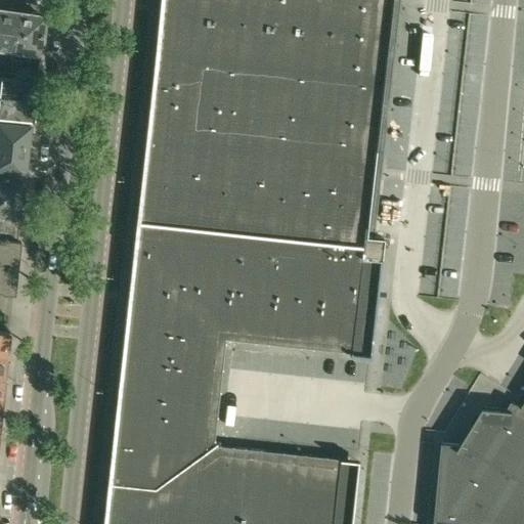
[(383,71),(390,0),(160,0),(160,6),(159,11),(159,15),(156,45),(383,71)]
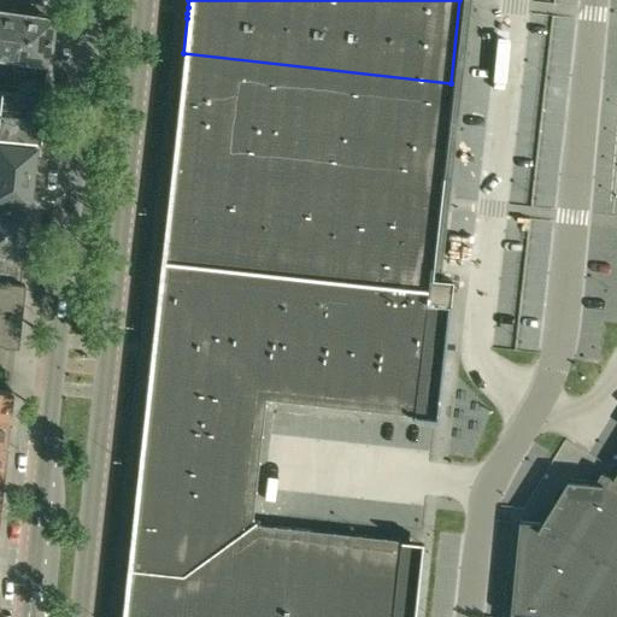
[(0,56),(17,58),(23,15),(19,15),(18,11),(11,10),(7,12),(0,10),(0,56)]
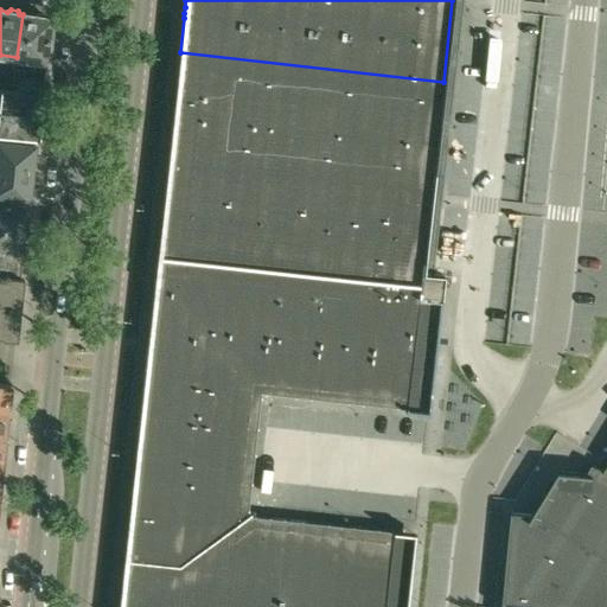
[(34,16),(23,14),(17,57),(46,62),(50,18),(46,18),(45,14),(38,13),(34,16)]
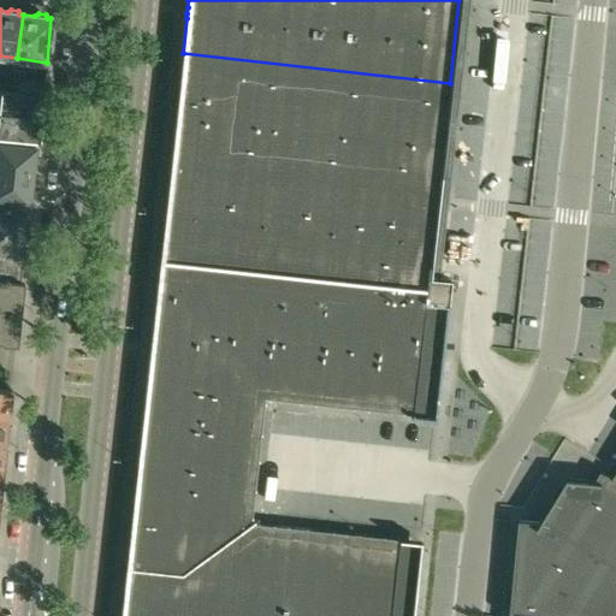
[(439,176),(450,83),(183,53),(182,64),(173,146),(439,176)]
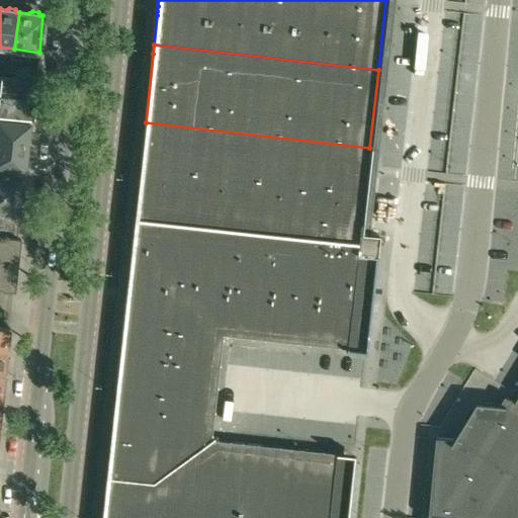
[(11,59),(10,72),(19,73),(21,60),(11,59)]
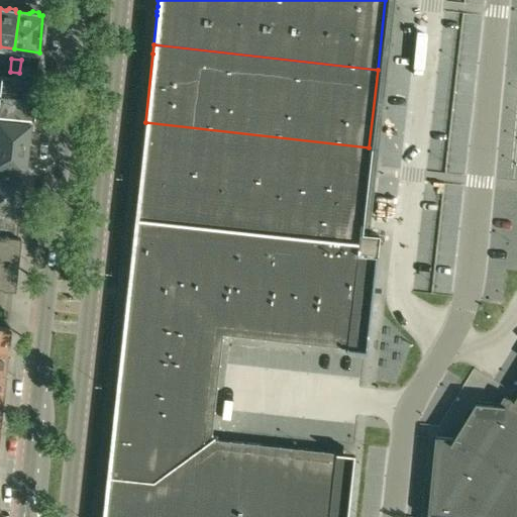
[(0,94),(34,99),(34,98),(34,94),(36,79),(20,77),(0,74),(0,94)]
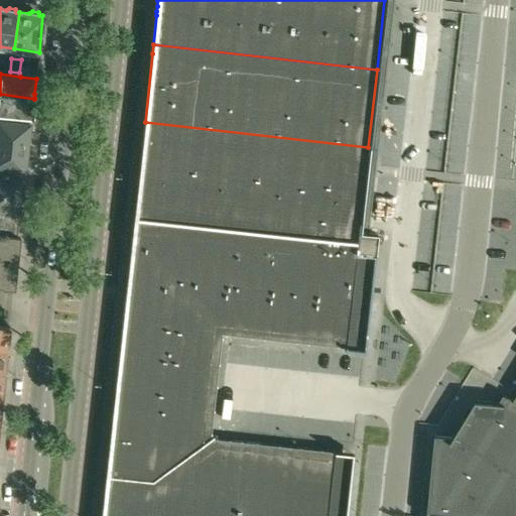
[(0,114),(29,118),(32,119),(34,103),(34,99),(0,94),(0,114)]
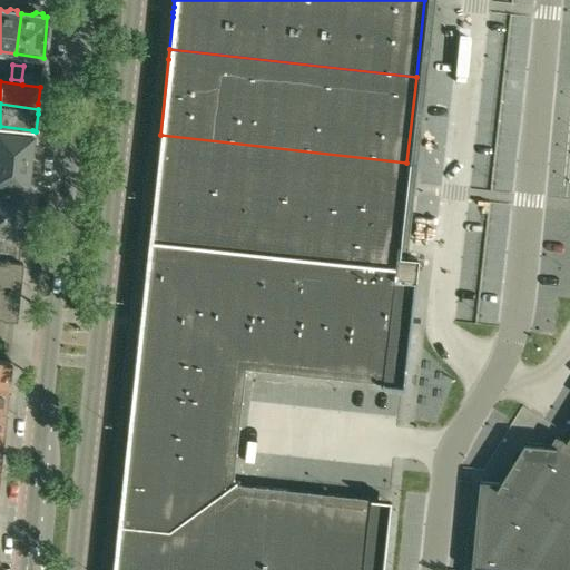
[(30,159),(32,158),(33,150),(30,149),(31,146),(31,140),(32,136),(31,136),(0,131),(0,158),(29,163),(30,159)]
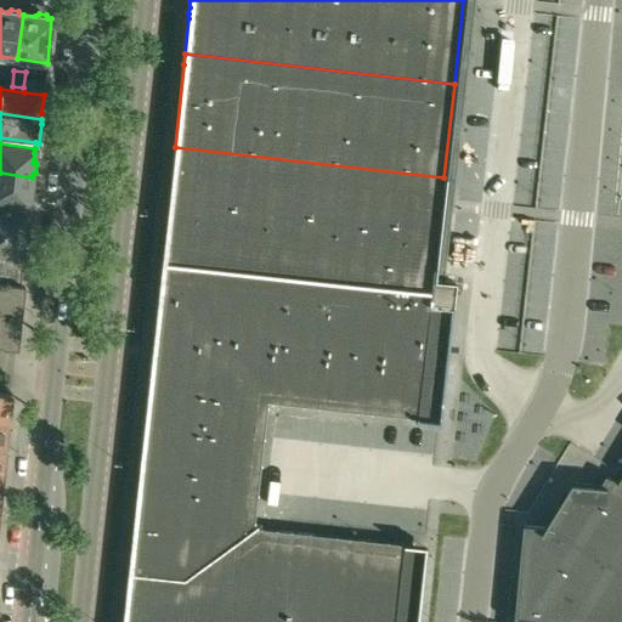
[(444,177),(175,147),(169,199),(164,241),(434,271),(444,177)]
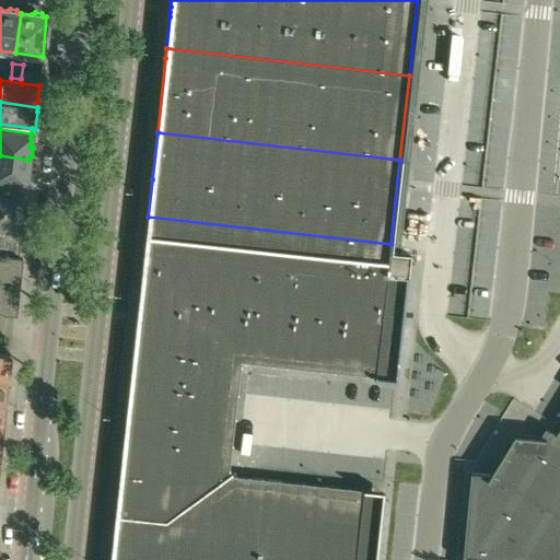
[(0,182),(18,185),(26,186),(26,181),(27,175),(27,173),(30,172),(31,164),(28,163),(28,160),(0,155),(0,182)]
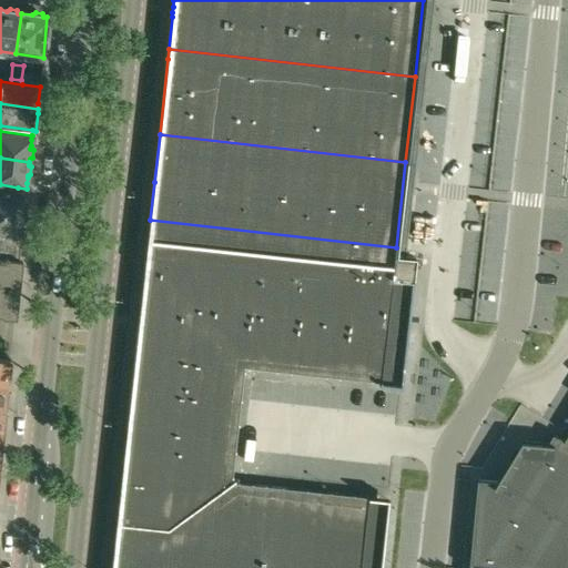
[(0,212),(23,214),(23,208),(27,205),(28,198),(26,195),(26,193),(0,189),(0,212)]
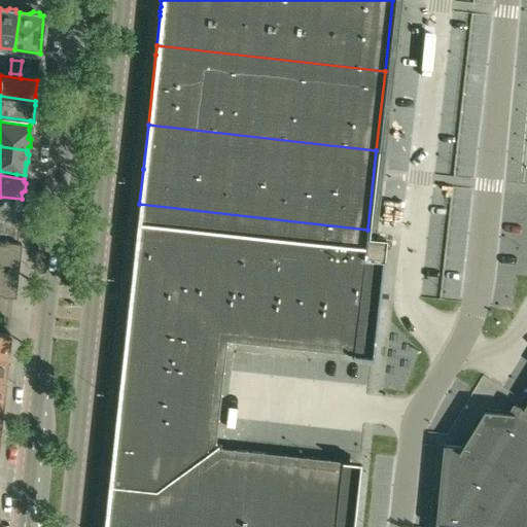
[(0,197),(0,216),(19,219),(20,219),(20,217),(23,216),(23,208),(21,206),(22,199),(0,197)]
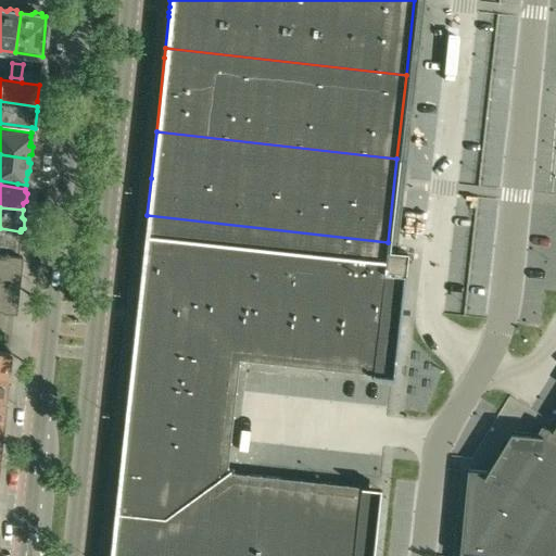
[(388,242),(147,215),(144,237),(136,315),(136,320),(135,325),(131,354),(119,460),(226,472),(227,466),(226,466),(229,443),(235,386),(237,359),(371,375),(371,376),(392,378),(406,244),(388,242)]
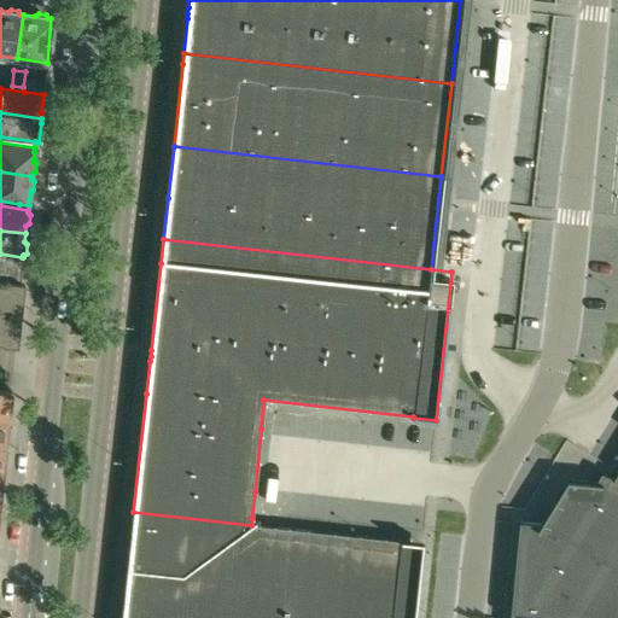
[(0,278),(19,281),(22,257),(0,254),(0,278)]
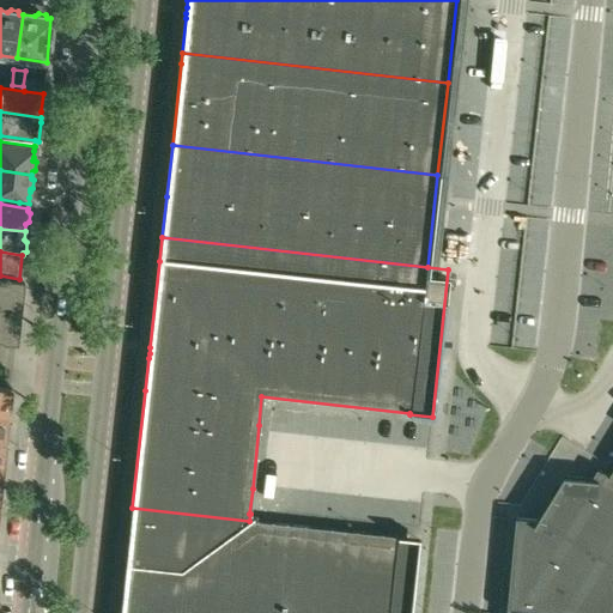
[(0,338),(0,339),(0,340),(16,341),(23,279),(19,279),(0,275),(0,338)]
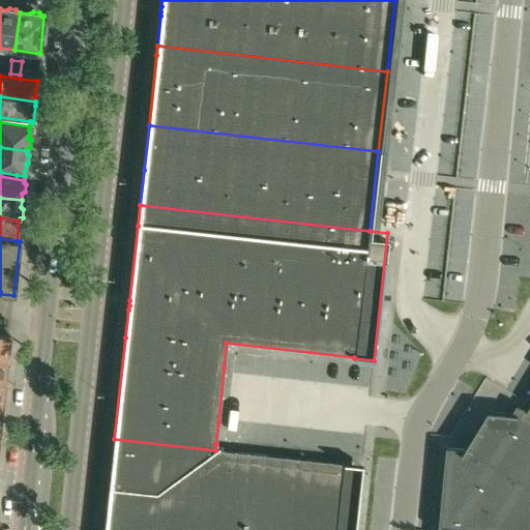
[(0,357),(6,359),(8,336),(0,334),(0,357)]
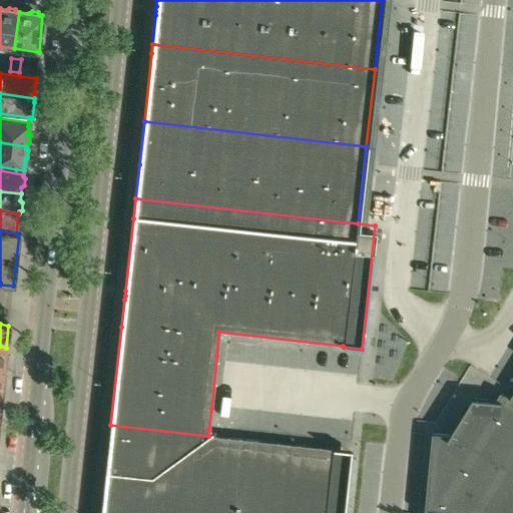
[(512,512),(512,393),(510,398),(501,392),(495,402),(473,399),(458,425),(457,425),(451,436),(433,434),(426,507),(425,512),(512,512)]
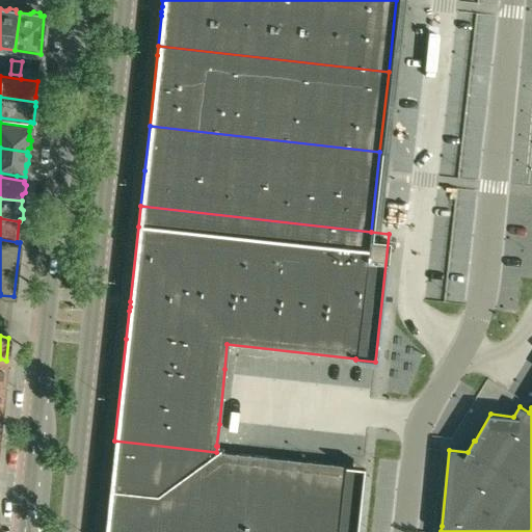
[(216,452),(114,441),(105,530),(104,531),(355,531),(362,478),(352,467),(223,453),(223,452),(218,452),(219,451),(219,450),(216,452)]
